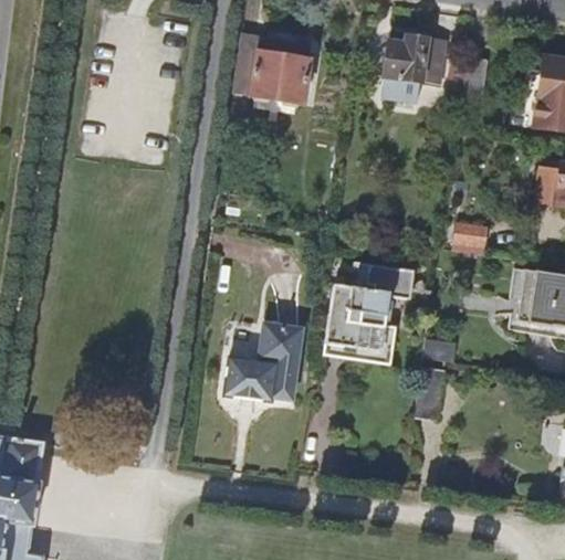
[(386,71),(440,80),(447,37),(408,31),(407,38),(389,35),(386,71)]
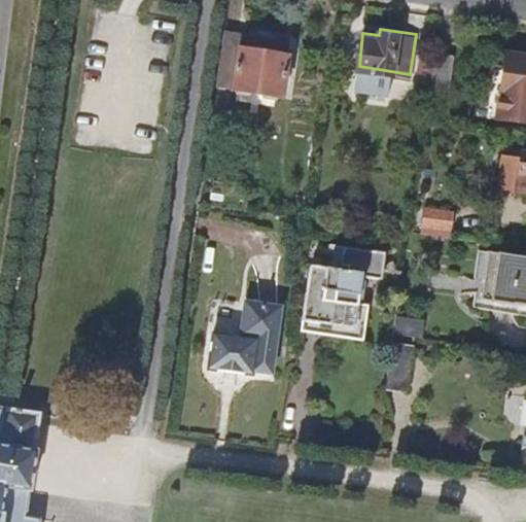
[(279,95),(287,39),(224,30),(216,84),(279,95)]
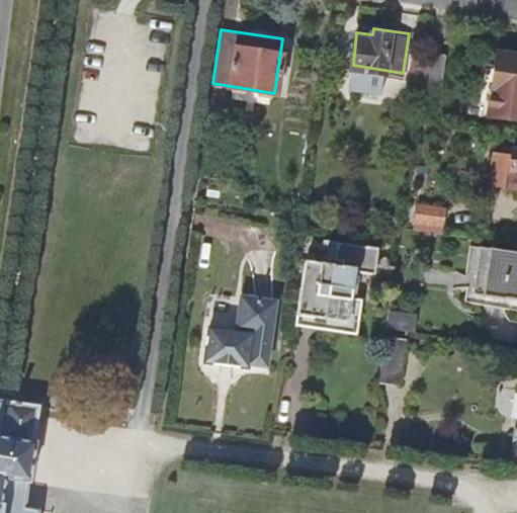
[(443,78),(447,50),(428,47),(424,75),(443,78)]
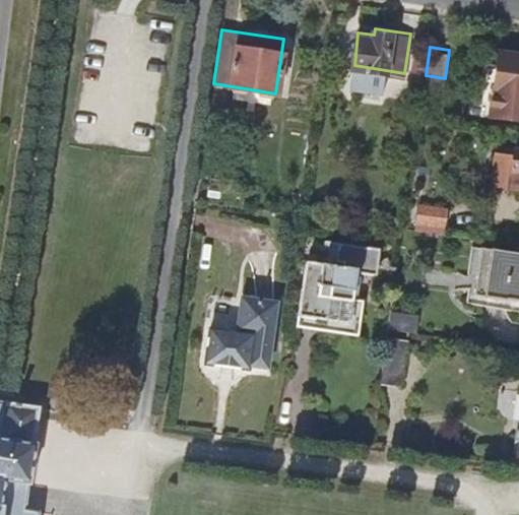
[(518,117),(518,50),(500,48),(491,113),(518,117)]
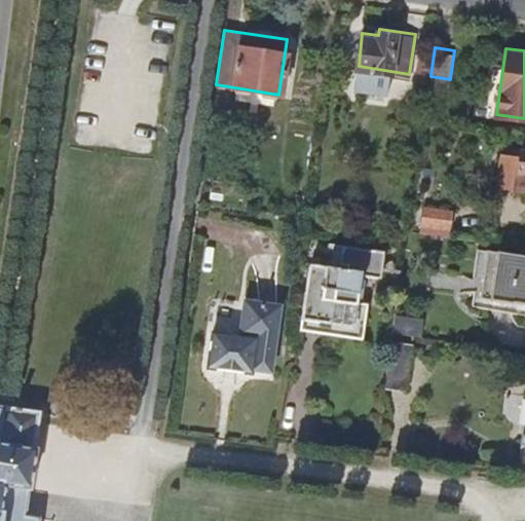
[(524,149),(521,149),(520,156),(505,155),(501,184),(516,186),(516,189),(524,190),(524,149)]
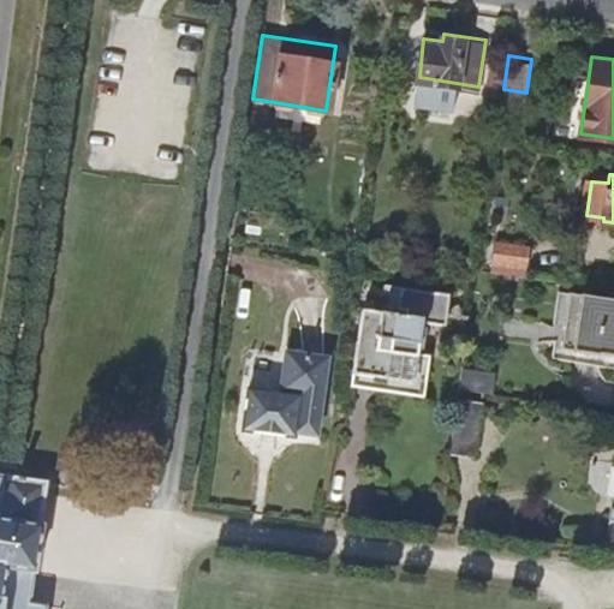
[(524,263),(526,243),(496,239),(494,260),(524,263)]
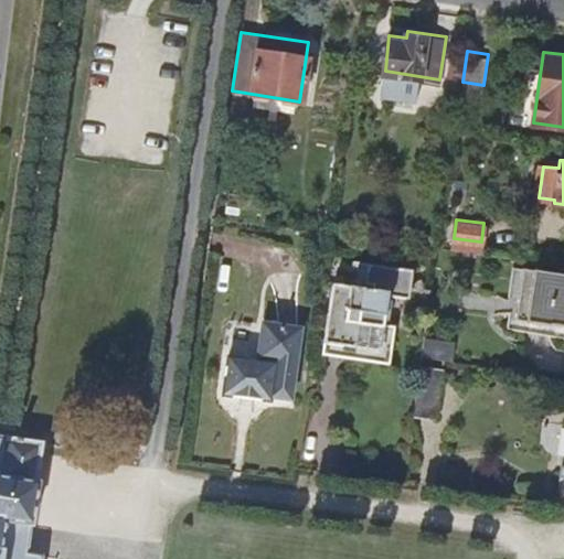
[(389,293),(410,297),(414,269),(369,261),(364,289),(332,285),(321,353),(390,363),(396,324),(383,323),(389,293)]
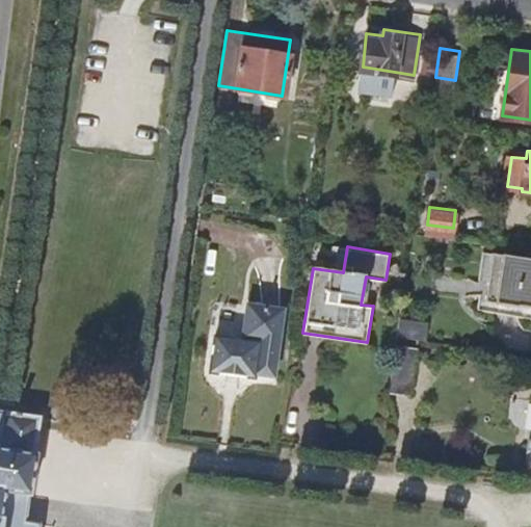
[(530,306),(530,257),(507,254),(499,302),(530,306)]
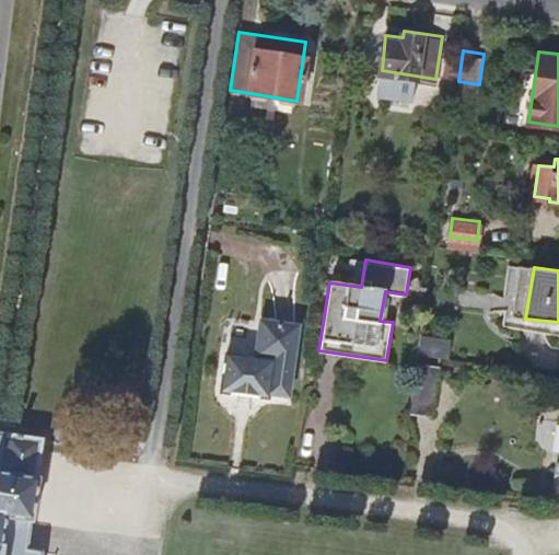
[(287,395),(298,325),(259,320),(254,358),(225,354),(220,390),(264,396),(265,392),(287,395)]
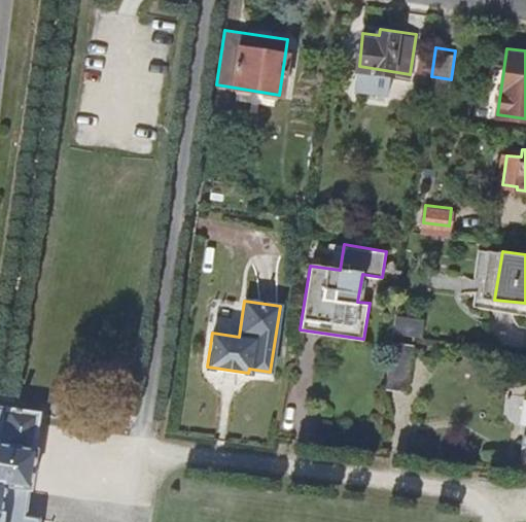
[(420,337),(423,318),(394,314),(391,332),(420,337)]
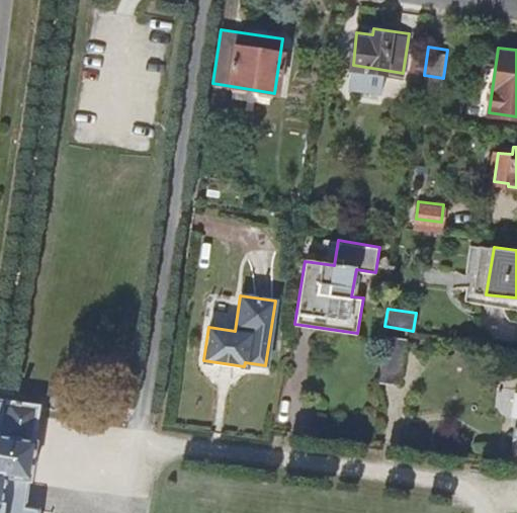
[(400,379),(405,341),(383,338),(377,375),(400,379)]
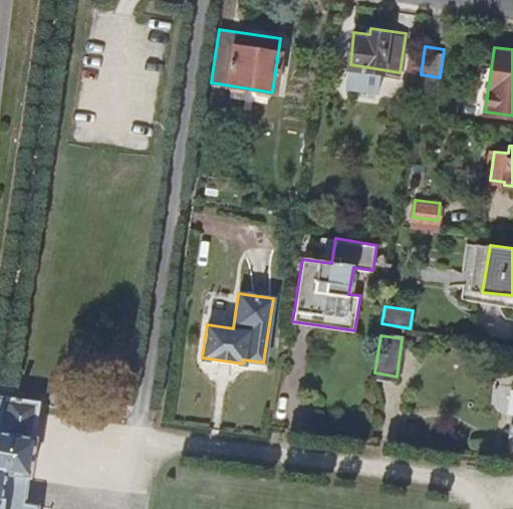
[(35,508),(37,501),(22,498),(25,475),(28,476),(33,435),(31,435),(36,399),(0,394),(0,508),(35,508)]
